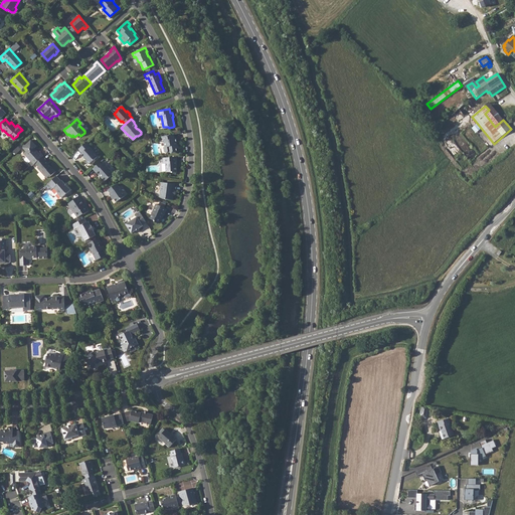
[(174,134),(161,136),(162,140),(164,140),(165,147),(163,147),(164,151),(166,153),(170,152),(172,153),(175,153),(177,150),(176,148),(177,148),(178,147),(178,144),(177,144),(176,138),(174,138),(174,134)]
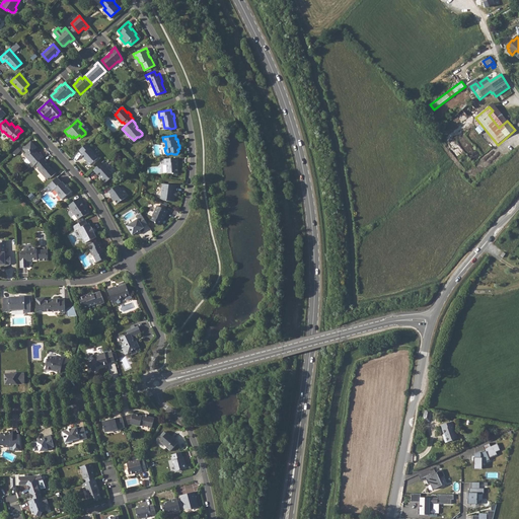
[(27,164),(30,168),(35,164),(42,158),(43,157),(40,154),(39,155),(35,152),(33,152),(32,151),(35,148),(29,142),(21,149),(24,153),(22,155),(29,163),(27,164)]
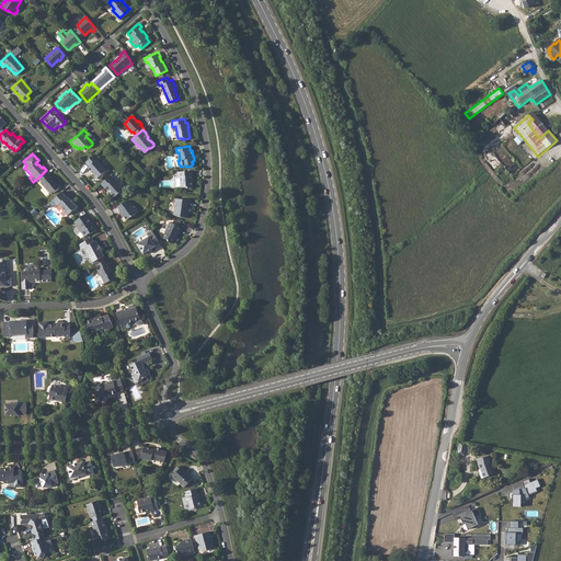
[(94,153),(86,162),(89,165),(88,168),(91,172),(92,171),(94,173),(94,176),(96,179),(100,180),(103,176),(102,173),(106,170),(96,159),(98,158),(94,153)]
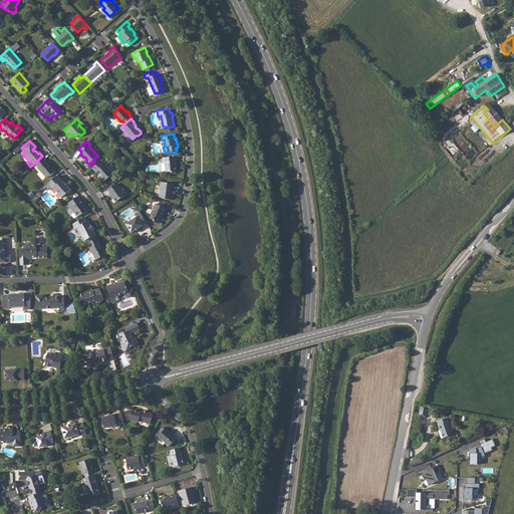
[(17,147),(11,152),(14,155),(20,150),(17,147)]
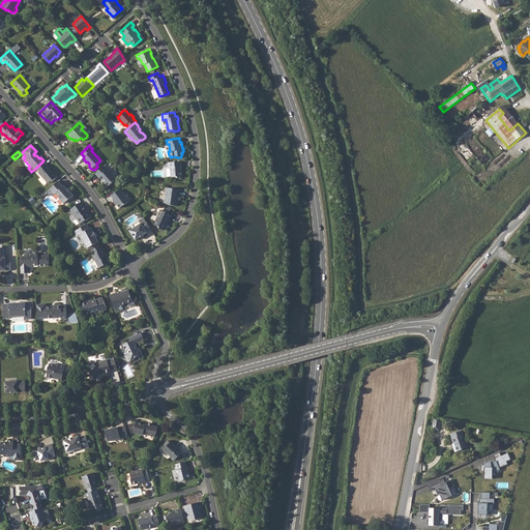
[(181,160),(167,162),(168,168),(170,168),(171,176),(176,176),(177,177),(182,177),(181,169),(180,169),(180,166),(182,166),(181,160)]
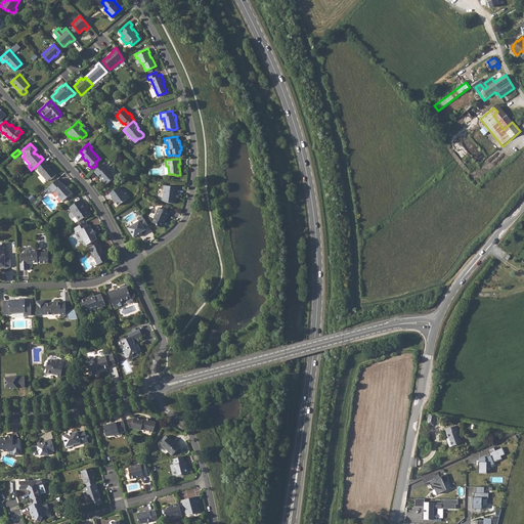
[(42,160),(36,166),(39,169),(38,170),(47,180),(50,177),(52,178),(56,174),(53,170),(51,170),(49,167),(50,166),(46,163),(42,160)]
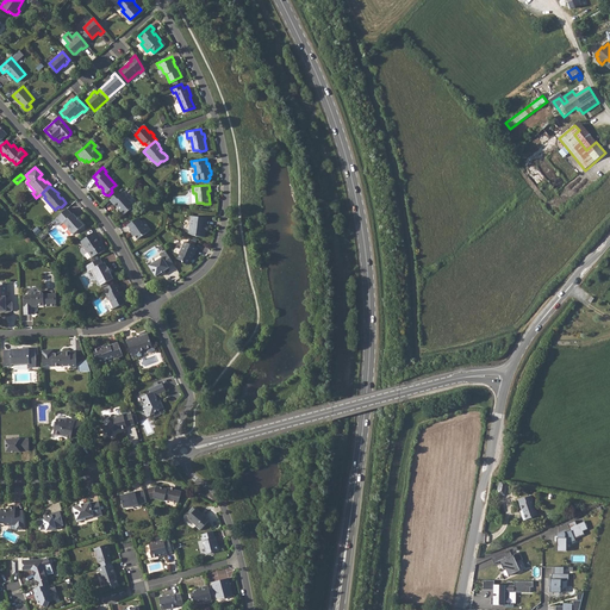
[(119,191),(110,199),(113,203),(117,207),(119,206),(120,209),(119,210),(123,215),(134,205),(123,193),(123,194),(119,191)]
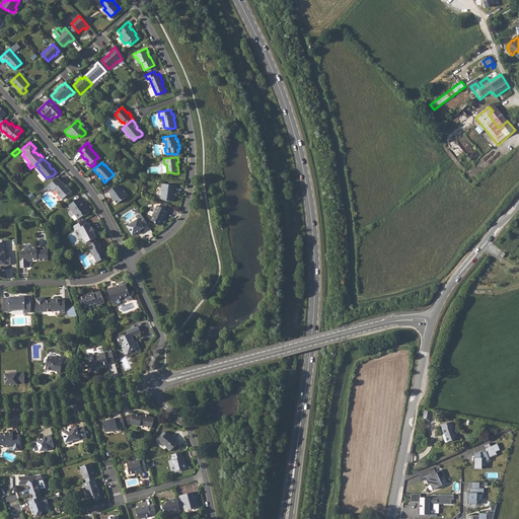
[(57,177),(49,184),(50,186),(54,190),(55,189),(59,194),(59,195),(62,199),(63,199),(71,192),(62,181),(62,182),(57,177)]
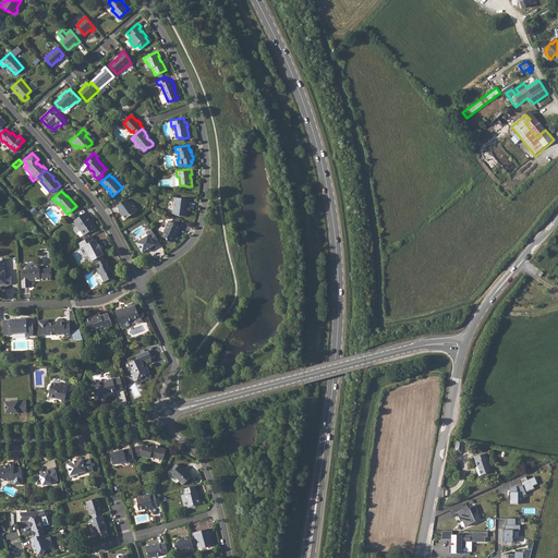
[(186,216),(187,211),(187,206),(189,198),(174,197),(172,213),(176,215),(186,216)]
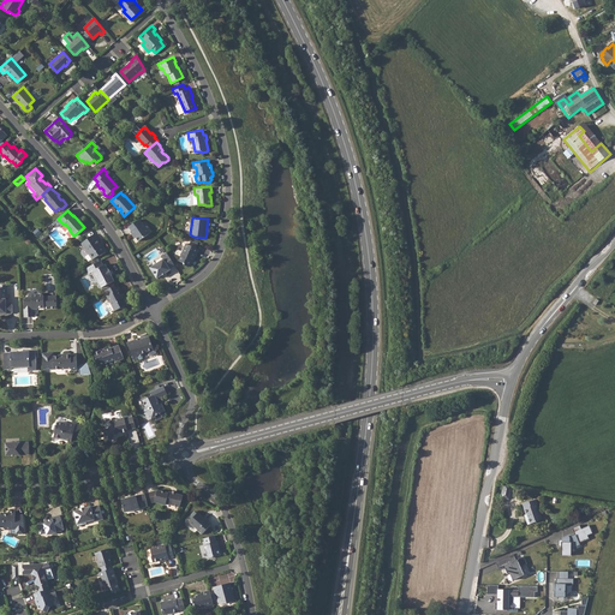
[(139,220),(129,226),(131,231),(130,231),(133,236),(135,234),(138,242),(150,234),(143,222),(142,224),(139,220)]
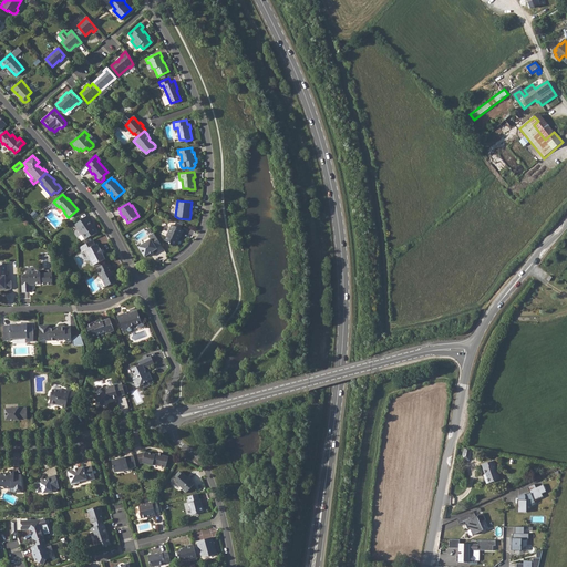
[(86,215),(75,223),(85,238),(90,235),(92,235),(96,233),(96,230),(94,226),(92,227),(91,226),(92,225),(89,220),(90,220),(86,215)]
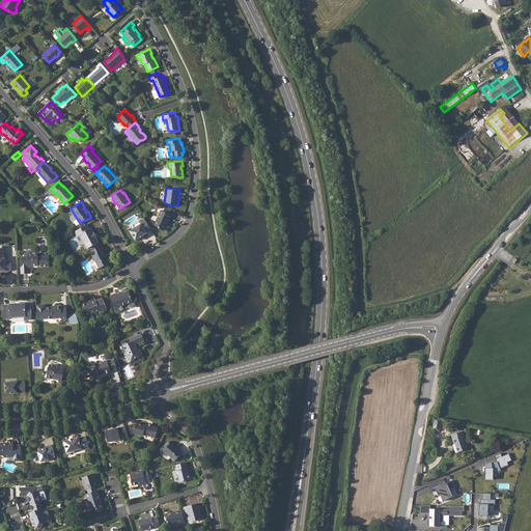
[(169,214),(163,212),(161,210),(154,225),(159,227),(159,228),(163,230),(164,229),(167,223),(168,223),(172,215),(169,214)]
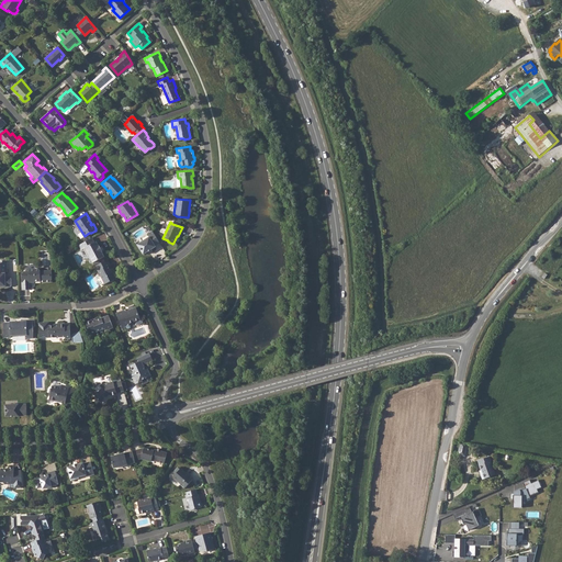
[(154,233),(148,235),(149,237),(137,244),(144,255),(156,247),(156,246),(160,243),(154,233)]
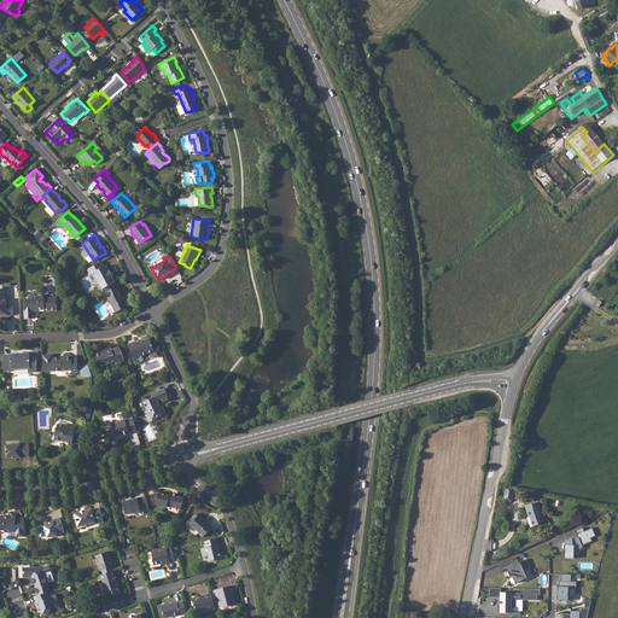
[(101,261),(87,269),(89,274),(92,273),(97,281),(98,280),(101,287),(115,281),(112,277),(110,270),(109,270),(106,266),(104,266),(101,261)]
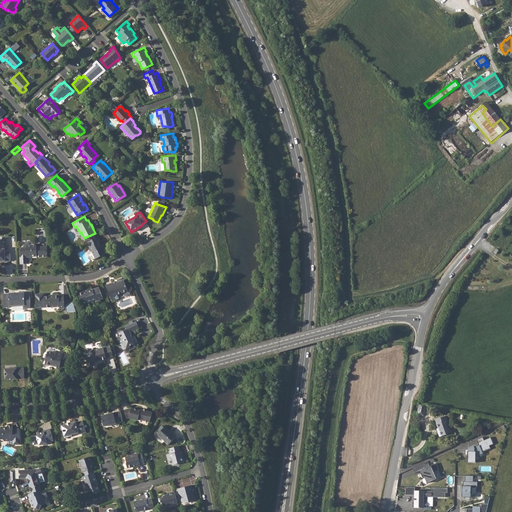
[(98,236),(87,242),(89,246),(91,251),(93,251),(96,258),(100,256),(102,256),(106,254),(101,244),(100,245),(98,242),(100,241),(98,236)]
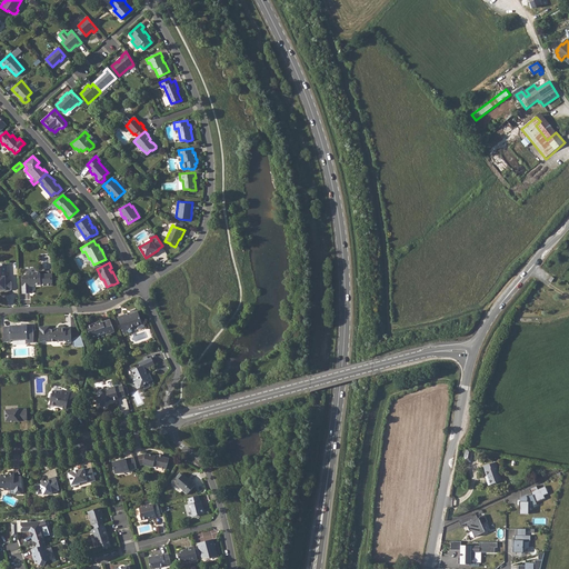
[(0,290),(10,290),(12,289),(11,281),(10,280),(6,280),(5,276),(7,276),(7,263),(0,263),(0,290)]
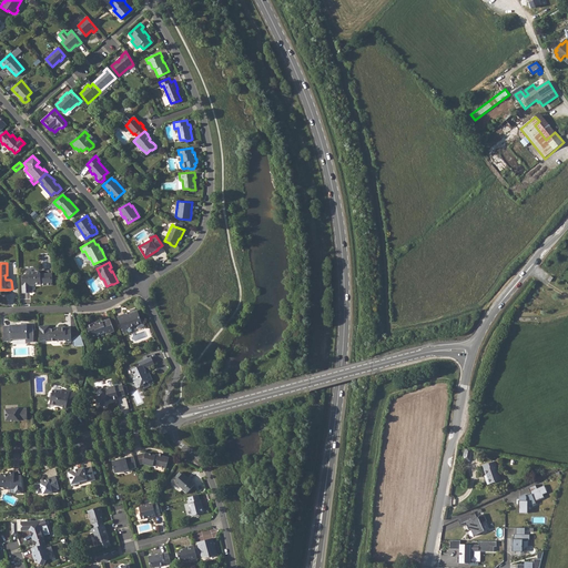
[(30,293),(29,285),(29,283),(34,283),(40,283),(40,285),(51,284),(51,282),(52,282),(52,273),(40,274),(40,273),(38,271),(30,272),(29,273),(29,274),(24,274),(23,276),(22,276),(22,293),(30,293)]
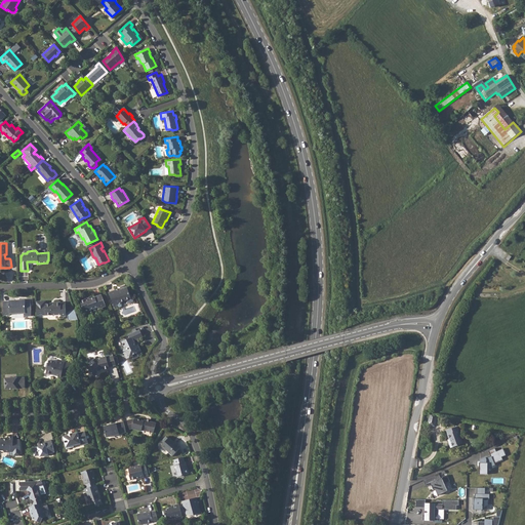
[(116,289),(109,292),(115,308),(118,307),(117,305),(120,304),(121,300),(131,296),(127,286),(116,290),(116,289)]
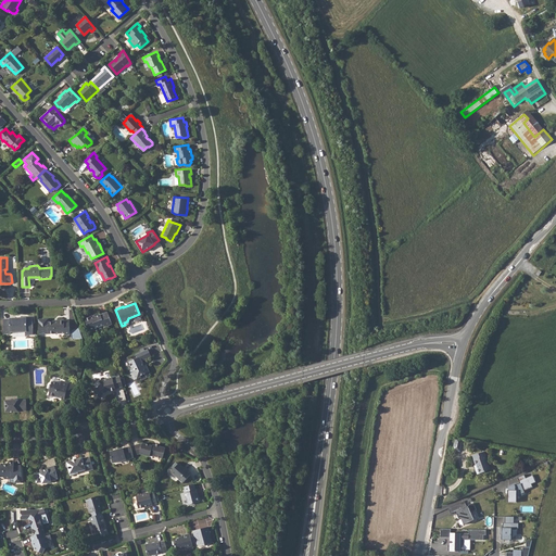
[(91,315),(85,317),(89,330),(104,325),(105,327),(112,325),(106,312),(92,317),(91,315)]
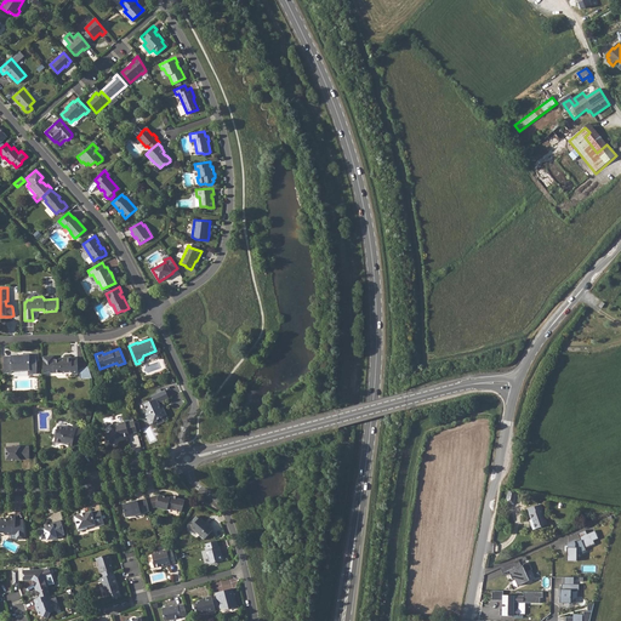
[(11,355),(4,357),(4,372),(11,372),(11,370),(30,370),(30,374),(36,374),(35,355),(29,355),(29,354),(11,355)]
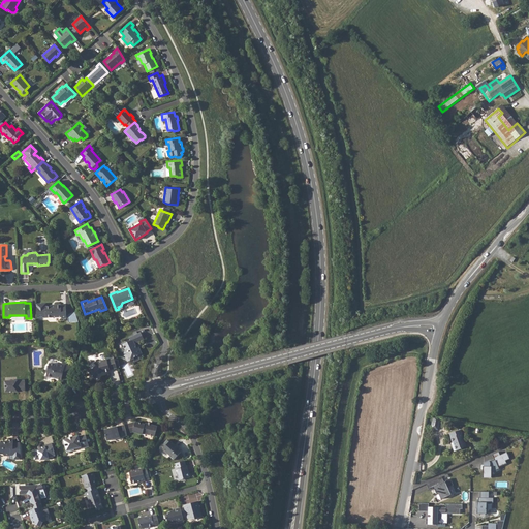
[(37,317),(62,317),(62,318),(66,318),(66,306),(61,306),(61,304),(57,305),(57,306),(45,306),(45,303),(36,304),(37,317)]
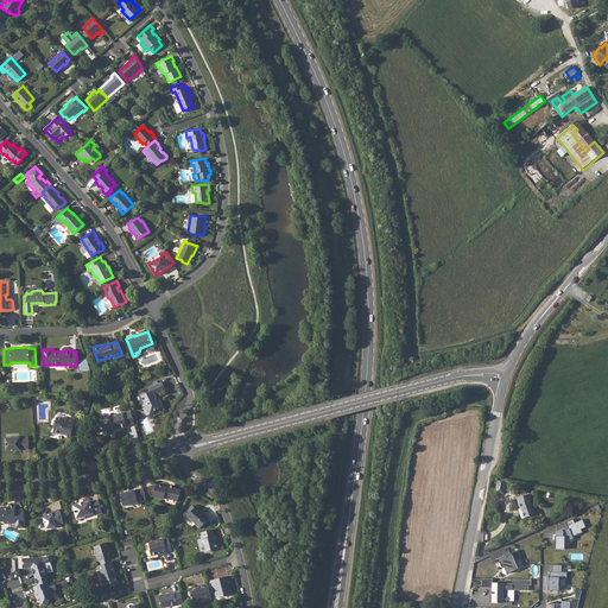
[(90,369),(87,358),(78,361),(78,371),(90,369)]
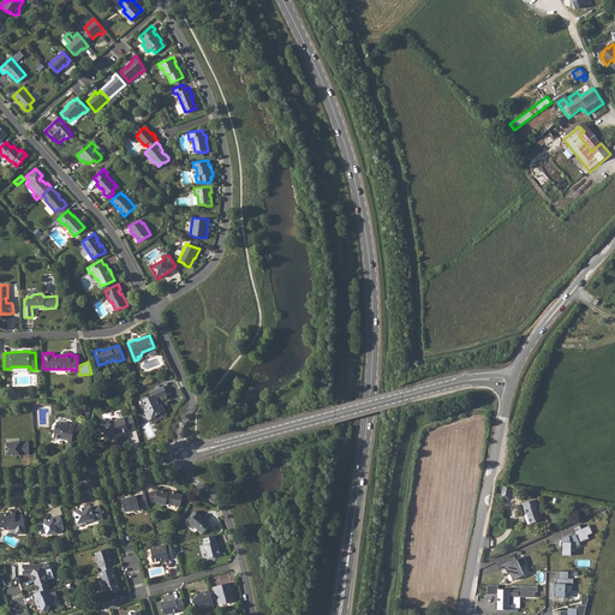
[(153,395),(143,400),(147,406),(144,412),(147,413),(149,419),(153,418),(154,421),(165,416),(166,412),(165,410),(162,402),(160,404),(159,400),(159,399),(159,396),(167,393),(163,386),(150,392),(153,395)]
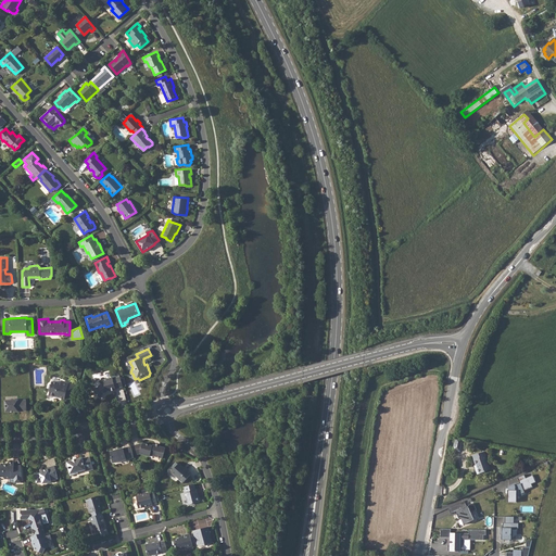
[(123,386),(119,376),(113,378),(112,376),(104,378),(103,380),(103,382),(101,383),(93,390),(100,396),(105,392),(106,392),(106,390),(110,390),(110,391),(115,390),(115,388),(123,386)]
